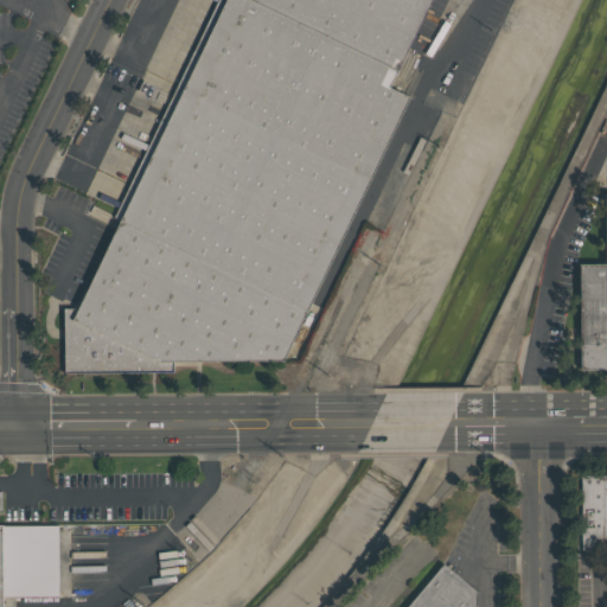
[(430,0),(390,87),(410,96),(285,360),(174,362),(174,372),(65,374),(64,308),(80,308),(121,221),(114,218),(218,0),(430,0)]
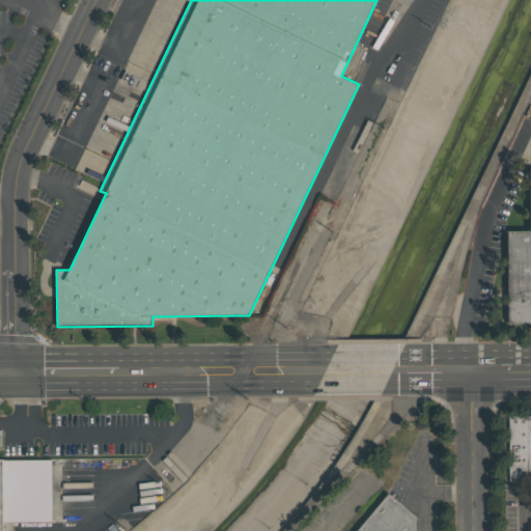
[(530,169),(530,323),(508,324),(507,231),(530,231),(530,169)]
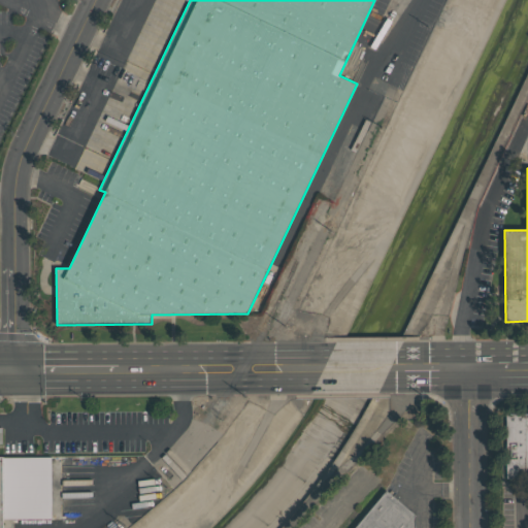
[(527,415),(507,415),(507,476),(527,476),(527,415)]
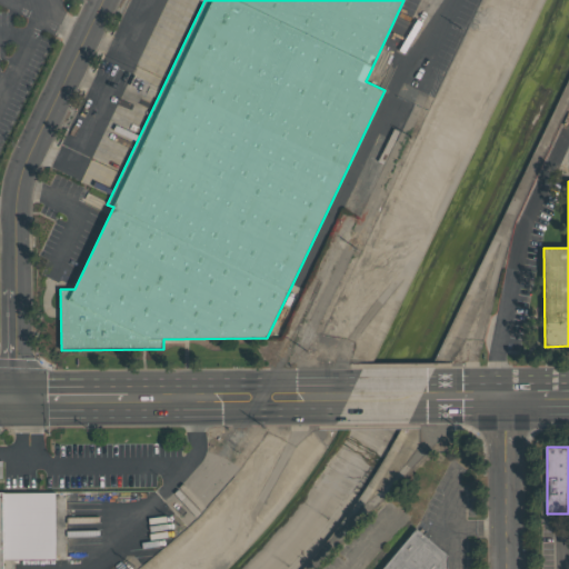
[(0,568),(2,568),(2,559),(65,559),(63,492),(0,492),(0,568)]
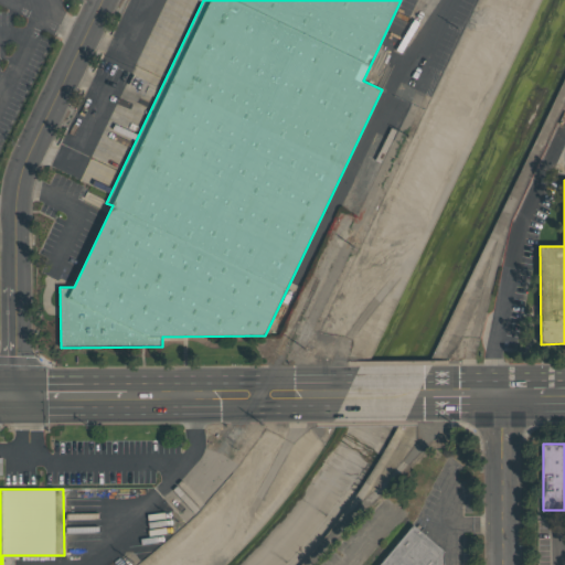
[(444,564),(380,564),(414,525),(444,550),(444,564)]
